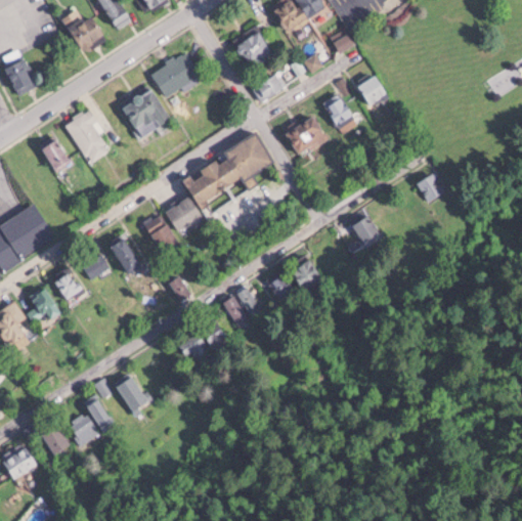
[(132,20),(119,0),(97,0),(118,31),(132,20)]
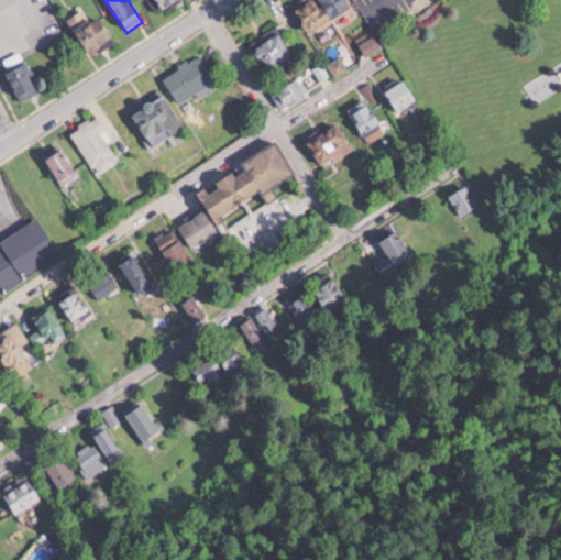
[(311,0),(295,11),(310,35),(349,9),(343,0),(311,0)]
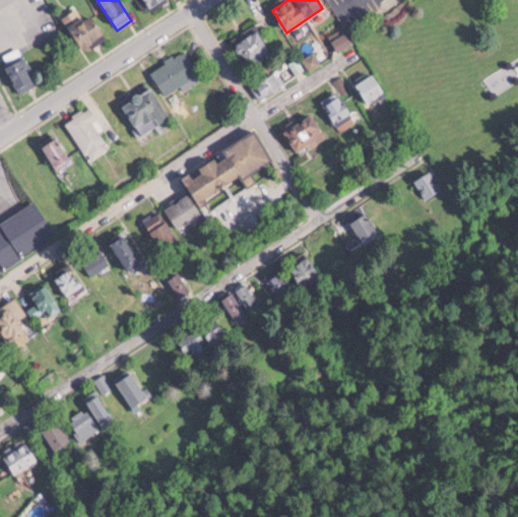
[(82,52),(105,38),(90,13),(82,18),(76,10),(62,19),(82,52)]
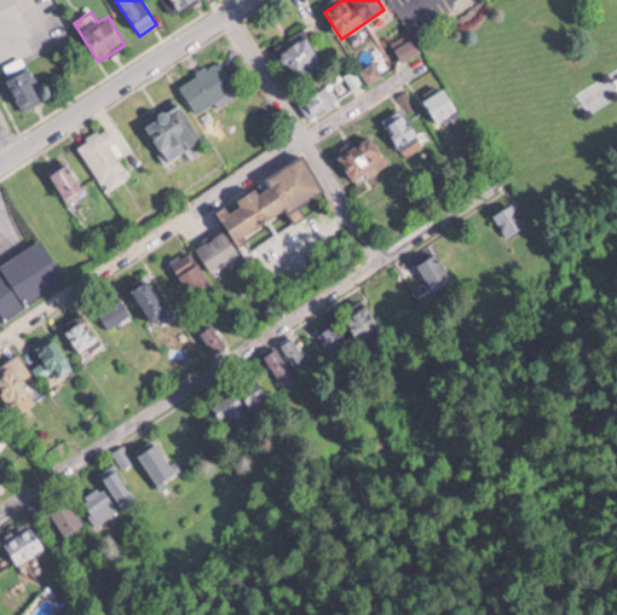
[(323,62),(304,35),(278,56),(298,81),(323,62)]
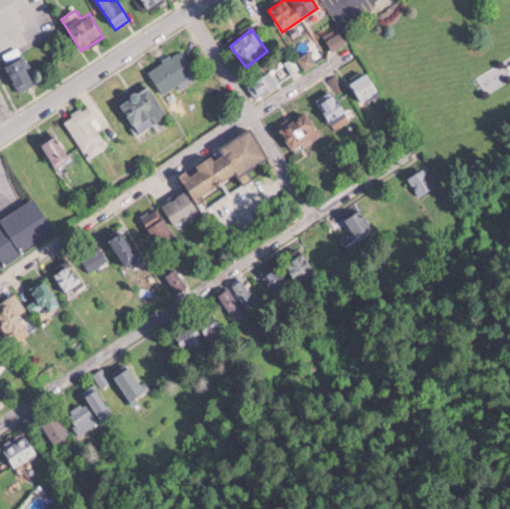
[(37,85),(19,49),(5,55),(8,61),(3,63),(18,93),(37,85)]
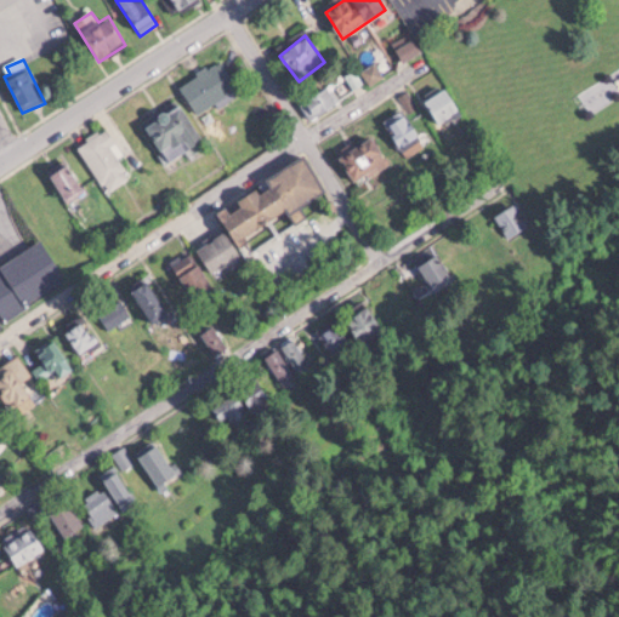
[(198,119),(239,96),(220,62),(179,85),(198,119)]
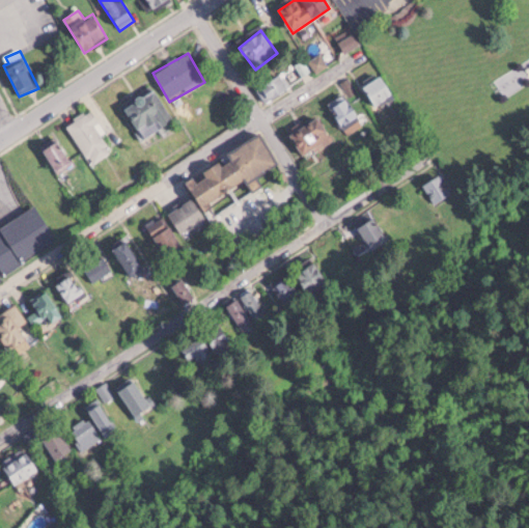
[(308,62),(314,73),(324,66),(318,57),(308,62)]
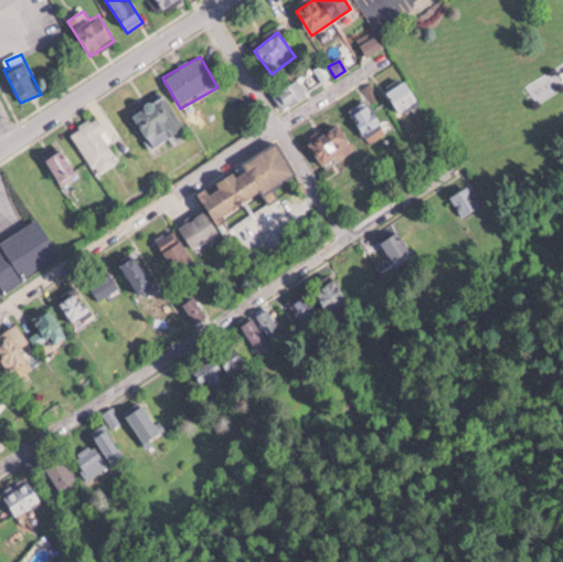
[(272,97),(282,112),(307,94),(297,80),(272,97)]
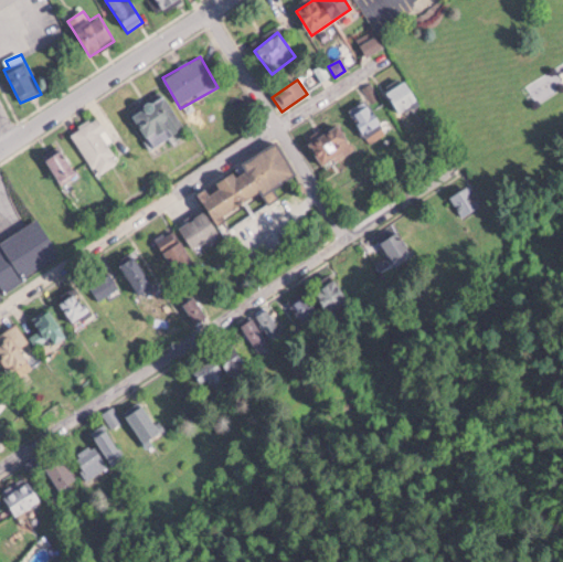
[(417,101),(404,81),(385,93),(399,113),(417,101)]
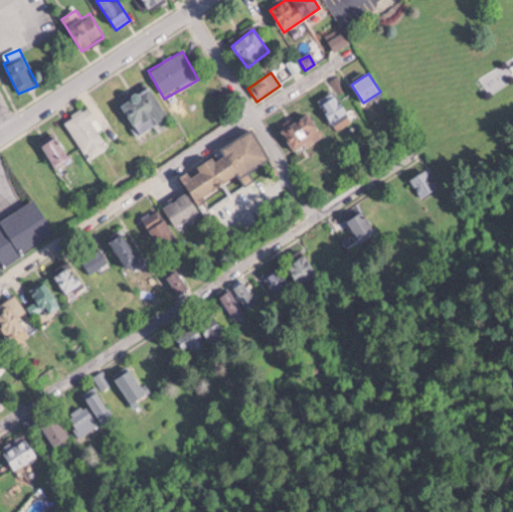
[(120,100),(138,137),(168,122),(149,84),(120,100)]
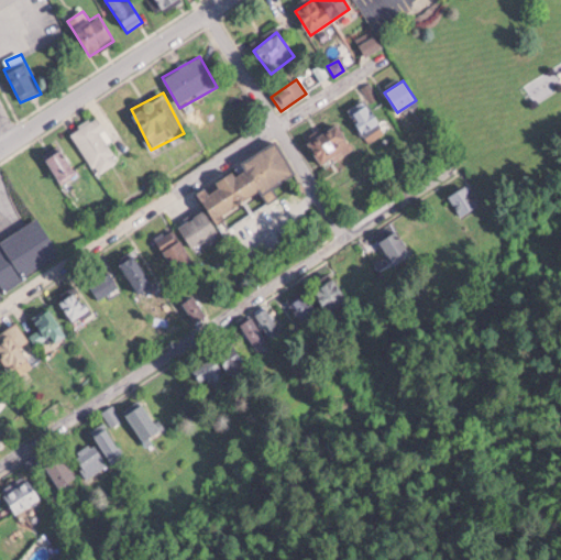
[(348,118),(369,139),(385,121),(363,101),(348,118)]
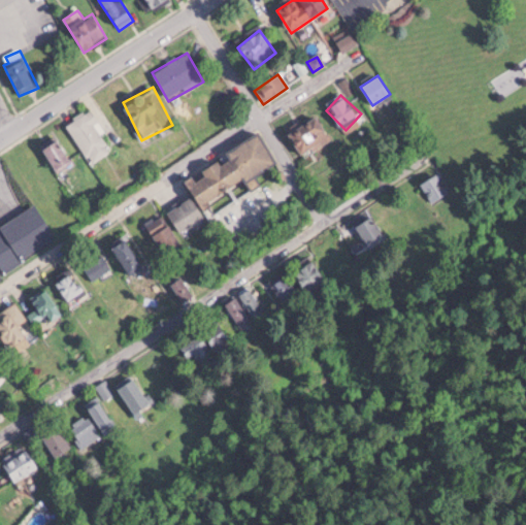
[(88,112),(65,125),(88,165),(111,152),(88,112)]
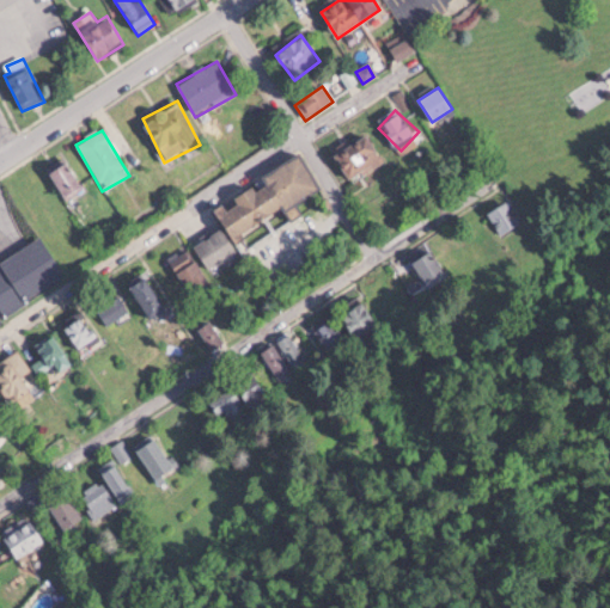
[(333,155),(347,177),(379,157),(366,135),(333,155)]
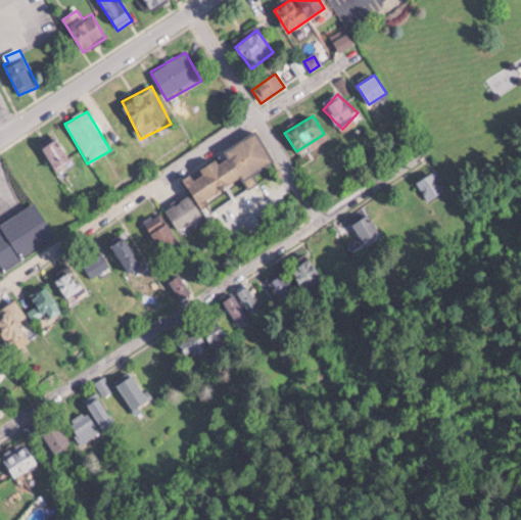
[(198,207),(222,195),(226,202),(232,199),(225,186),(240,178),(246,190),(257,184),(252,175),(274,162),(256,132),(221,151),(224,157),(183,180),(198,207)]
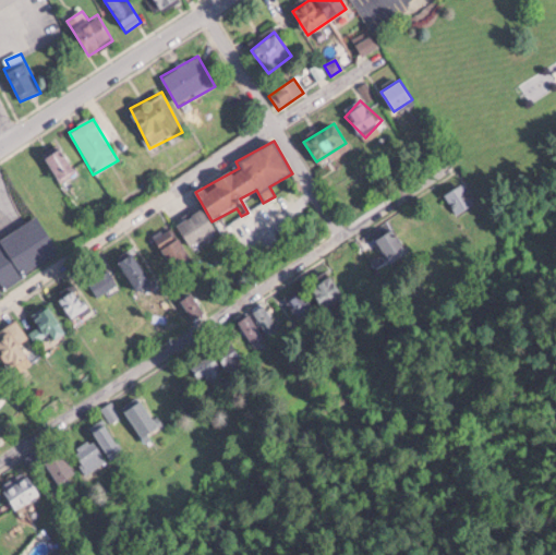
[(60,183),(75,173),(57,144),(41,154),(60,183)]
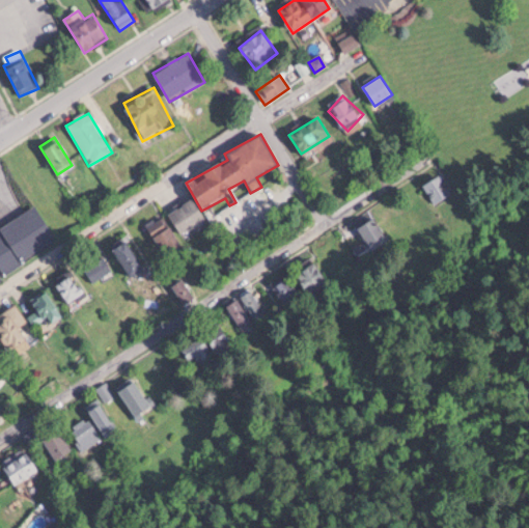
[(432,205),(449,195),(439,175),(421,186),(432,205)]
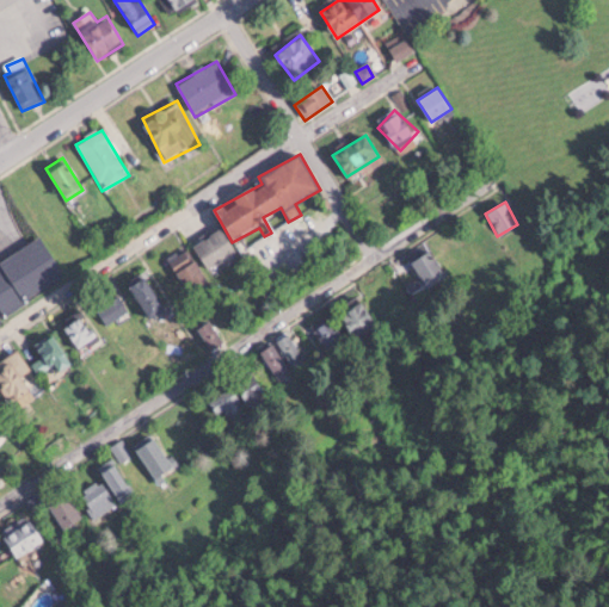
[(235,253),(219,228),(192,246),(209,271),(235,253)]
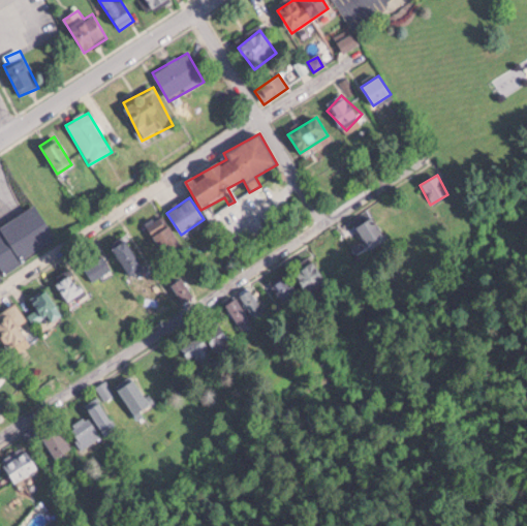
[(0,272),(55,241),(35,207),(0,226),(0,272)]
